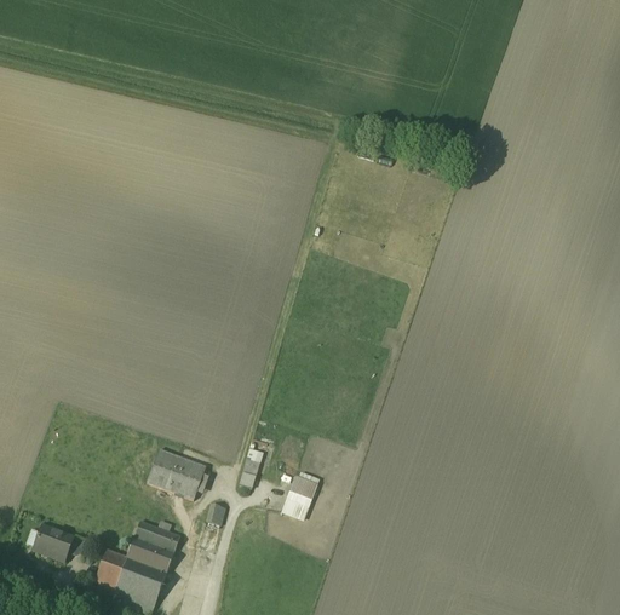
[(253,436),(251,446),(267,449),(268,440),(253,436)]
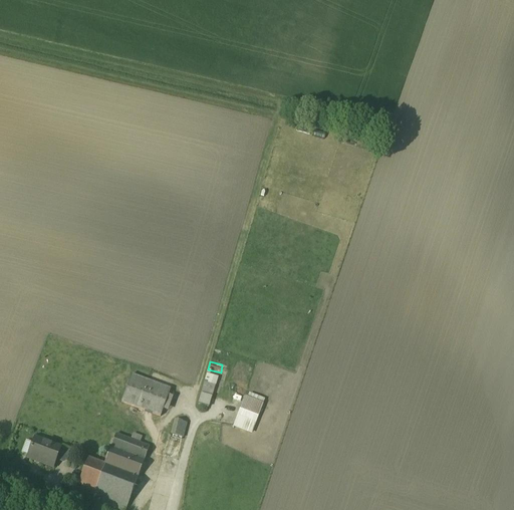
[(207,370),(198,401),(207,404),(217,374),(207,370)]
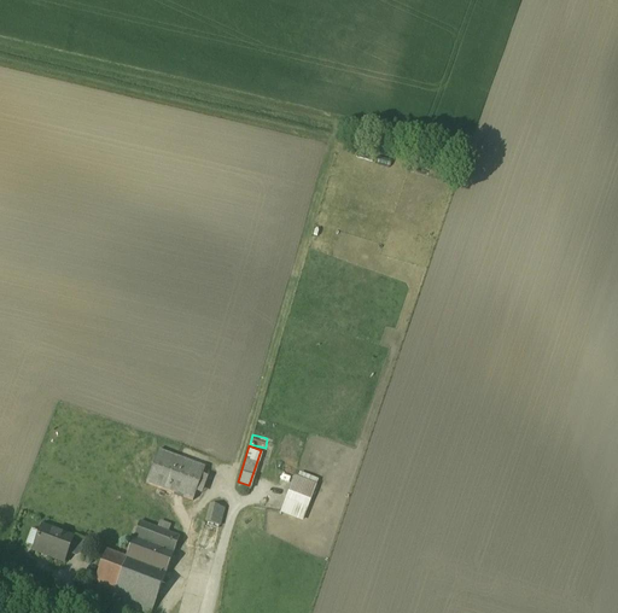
[(205,465),(158,448),(146,480),(193,497),(205,465)]
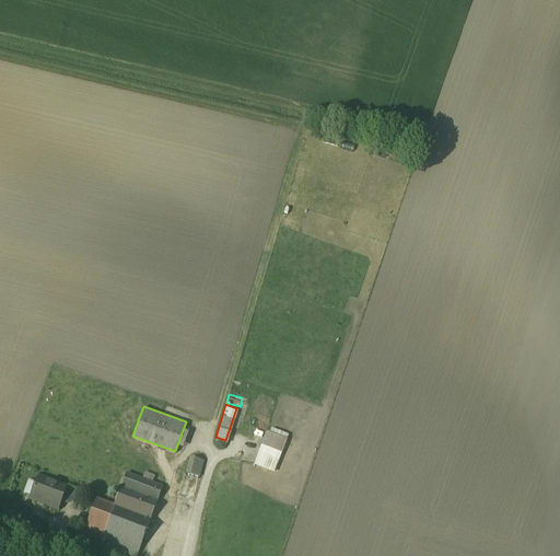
[(270,430),(266,429),(254,461),(275,468),(289,431),(272,426),(270,430)]
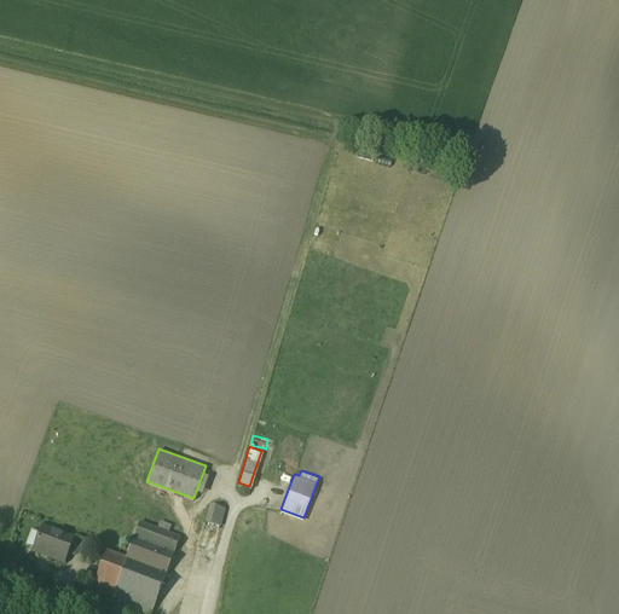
[(224,507),(210,503),(206,519),(220,522),(224,507)]
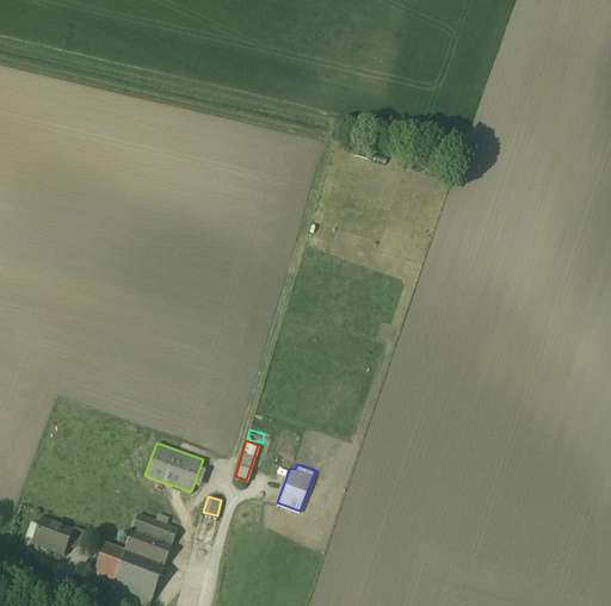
[(178,527),(137,513),(124,549),(164,564),(178,527)]
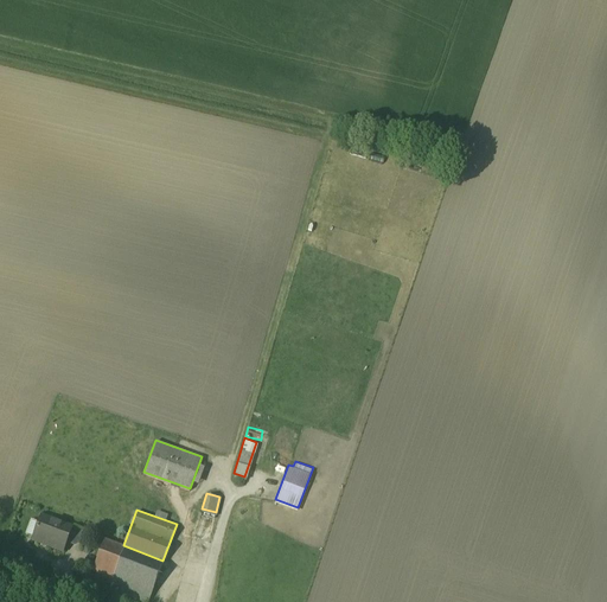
[(71,525),(42,514),(32,537),(62,549),(68,536),(71,526),(71,525)]
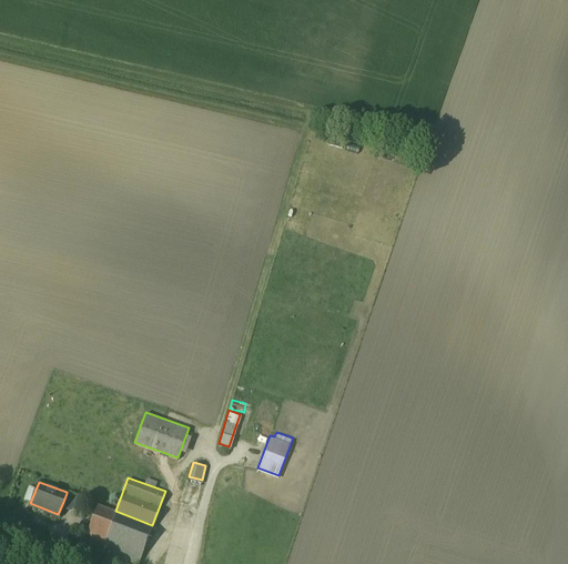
[(78,497),(67,493),(63,502),(74,506),(78,497)]
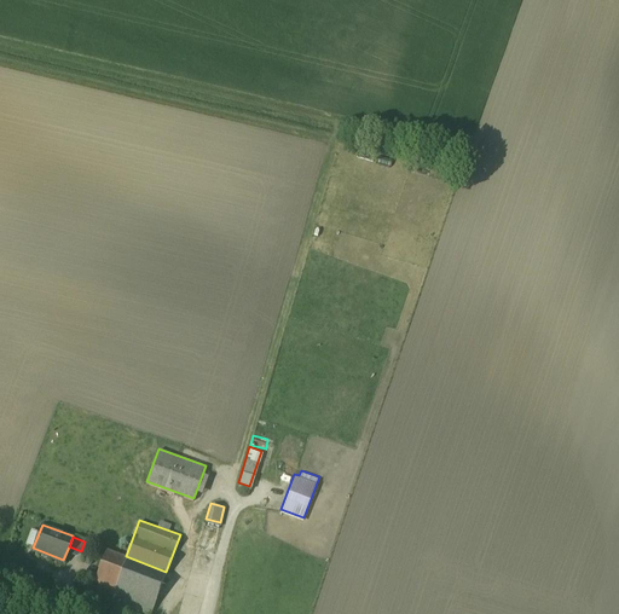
[(126,556),(106,549),(94,580),(127,594),(154,603),(166,572),(126,556)]
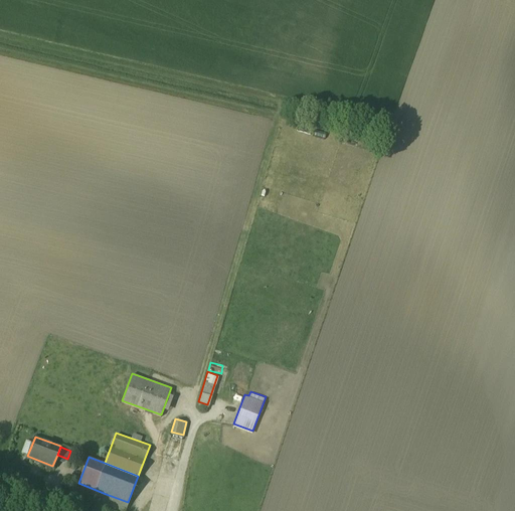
[(128,502),(106,494),(104,501),(126,509),(128,502)]
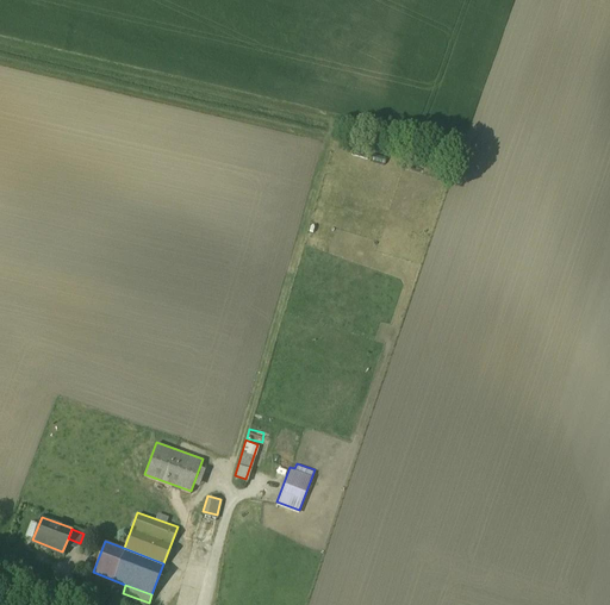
All buildings are outlined.
